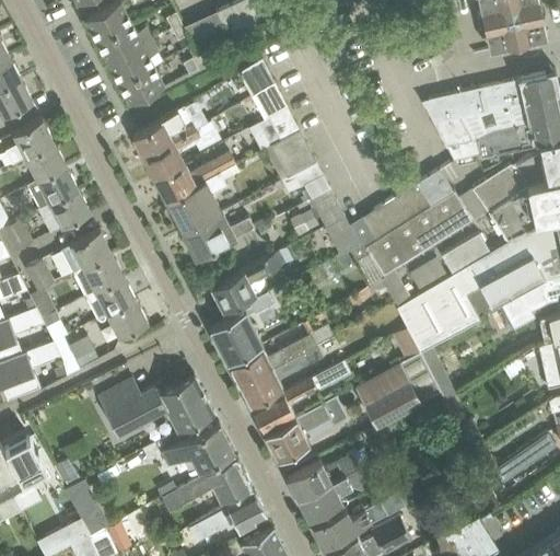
[(187,35),(193,45),(195,51),(226,37),(228,38),(282,13),(276,0),(241,0),(216,12),(184,26),(187,35)]
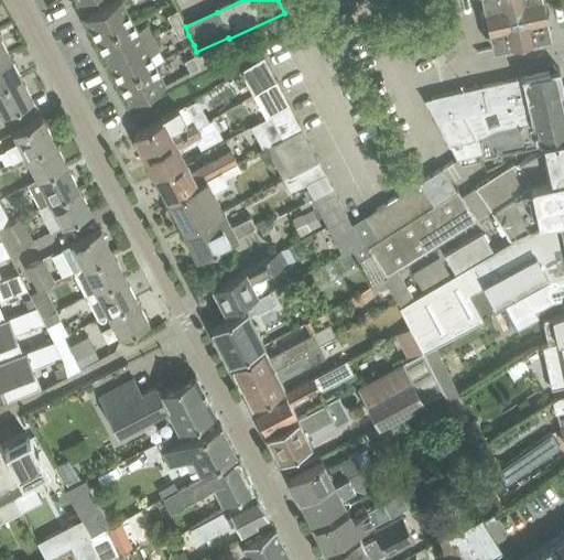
[(394,0),(401,11),(449,0),(394,0)]
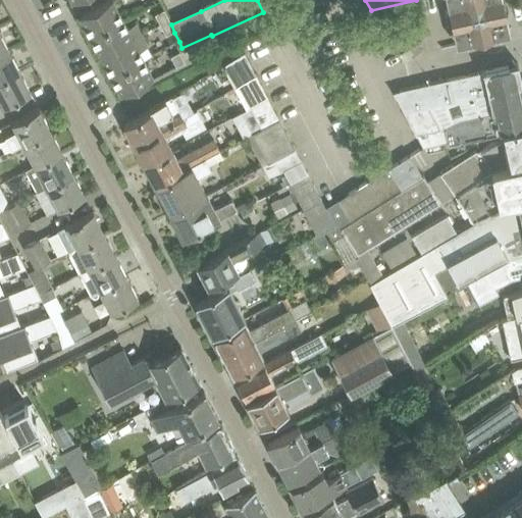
[(445,0),(447,8),(445,13),(445,19),(446,23),(448,27),(450,30),(452,32),(455,42),(461,47),(471,44),(475,45),(479,45),(483,45),(487,43),(491,41),(493,39),(504,37),(508,31),(501,0),(445,0)]
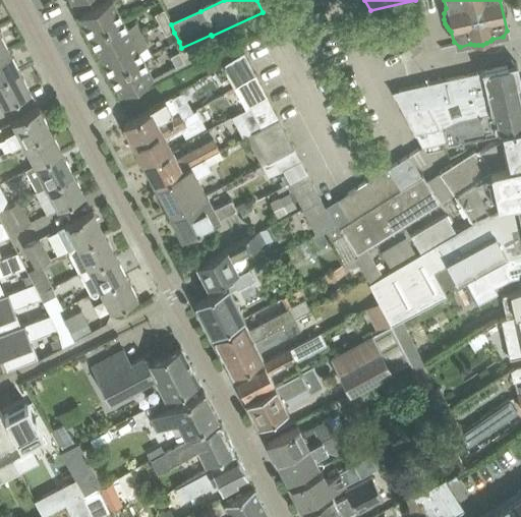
[(79,19),(90,39),(122,22),(112,3),(79,19)]
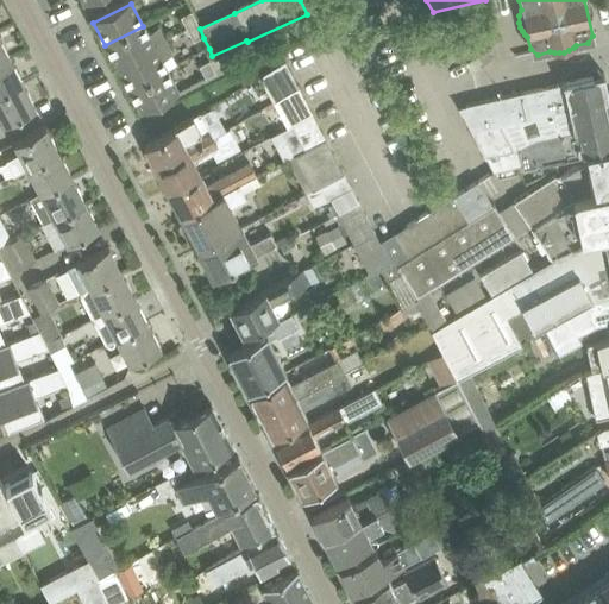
[(427,30),(439,24),(432,12),(421,19),(427,30)]
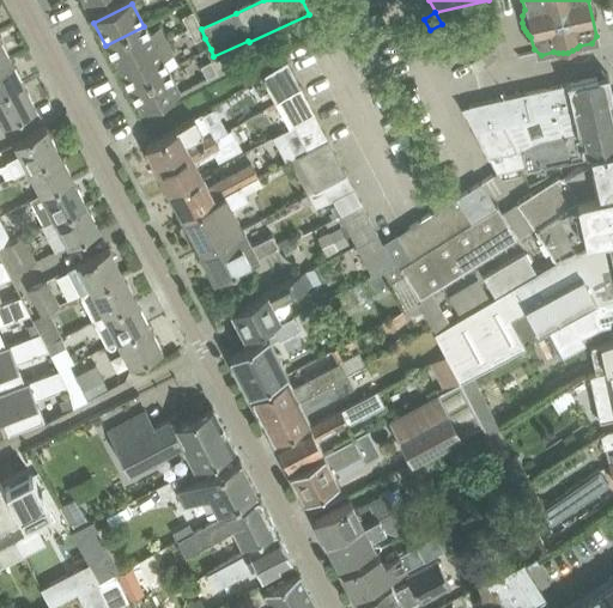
[(192,16),(181,22),(188,34),(198,28),(192,16)]
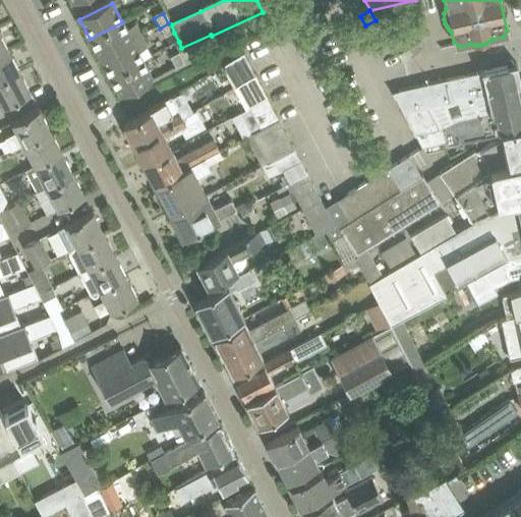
[(134,25),(126,31),(122,22),(90,39),(100,58),(140,38),(134,25)]
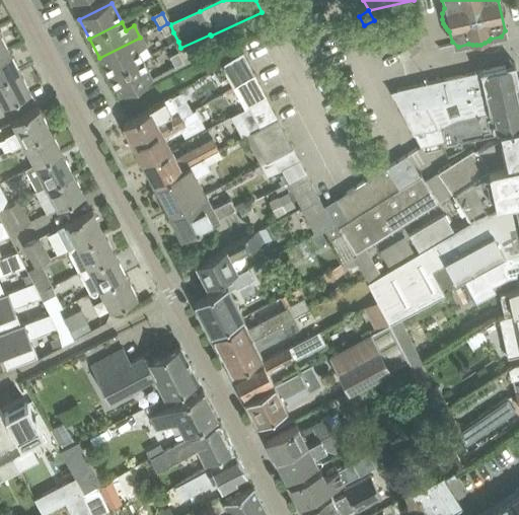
[(172,33),(167,23),(159,28),(168,47),(178,42),(173,32),(172,33)]
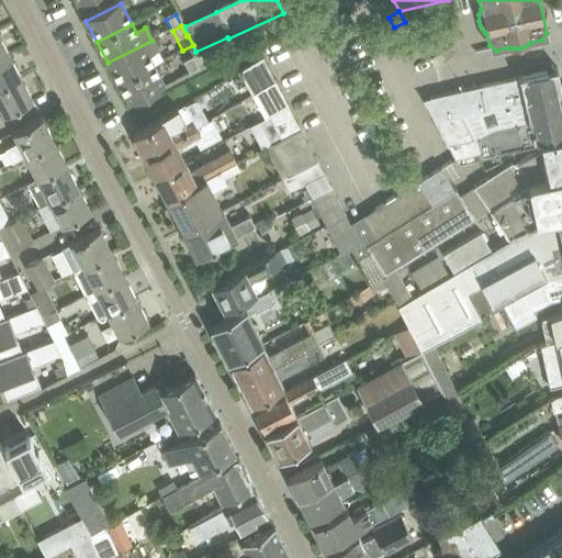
[(149,58),(158,53),(152,41),(108,63),(119,84),(154,66),(149,58)]
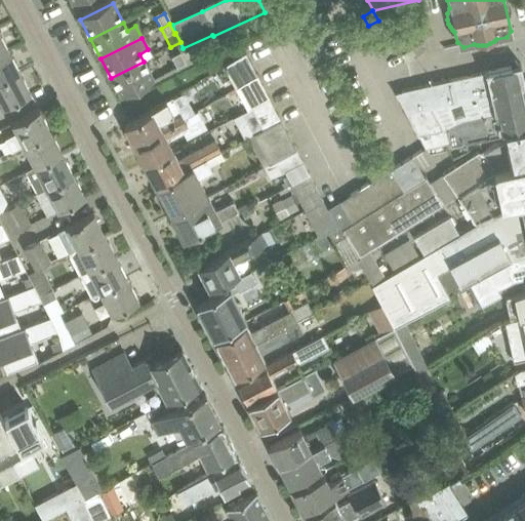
[(420,47),(401,58),(405,66),(425,54),(420,47)]
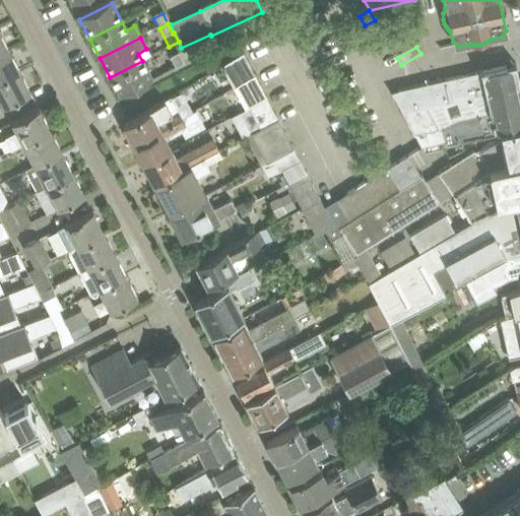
[(0,55),(0,82),(18,72),(7,51),(0,55)]
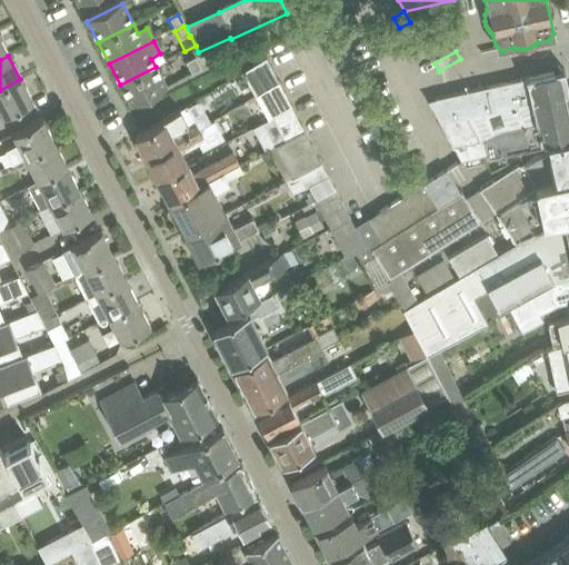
[(186,65),(192,76),(201,71),(196,59),(186,65)]
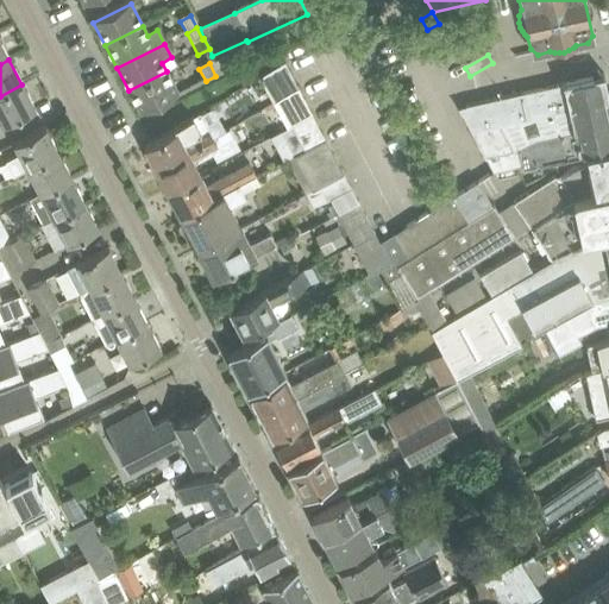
[(258,81),(271,106),(272,108),(300,93),(286,64),(258,81)]
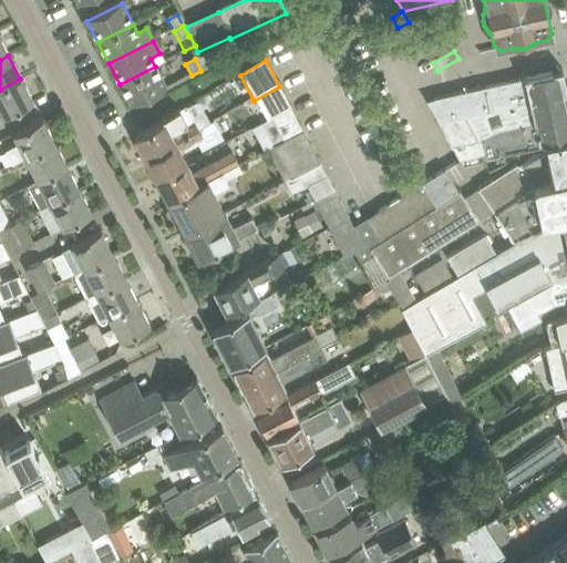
[(166,89),(155,67),(120,84),(132,108),(166,89)]
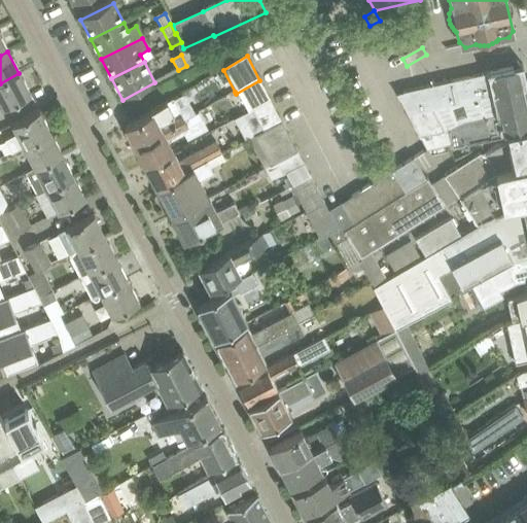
[(401,102),(408,114),(409,115),(433,109),(490,98),(526,89),(522,68),(489,75),(488,74),(487,74),(487,75),(486,76),(476,78),(475,77),(473,77),(473,78),(452,83),(452,82),(451,82),(450,83),(429,89),(428,88),(427,88),(426,89),(427,89),(406,94),(405,93),(403,94),(400,100),(399,101),(400,102),(401,102)]
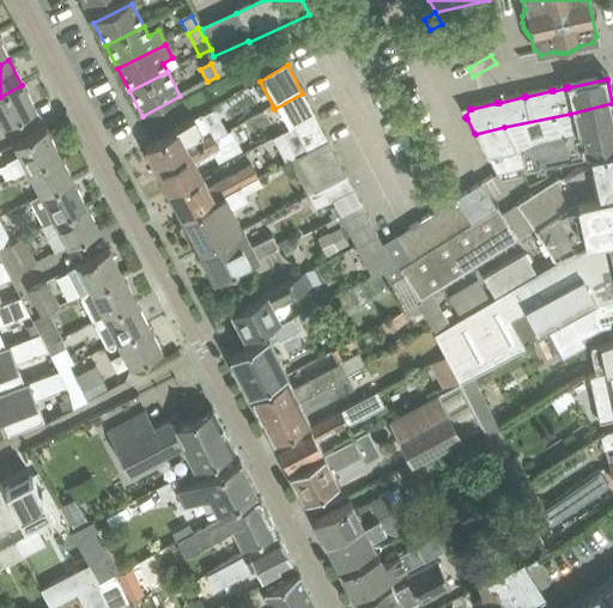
[(0,119),(5,127),(36,111),(22,85),(0,97),(0,119)]
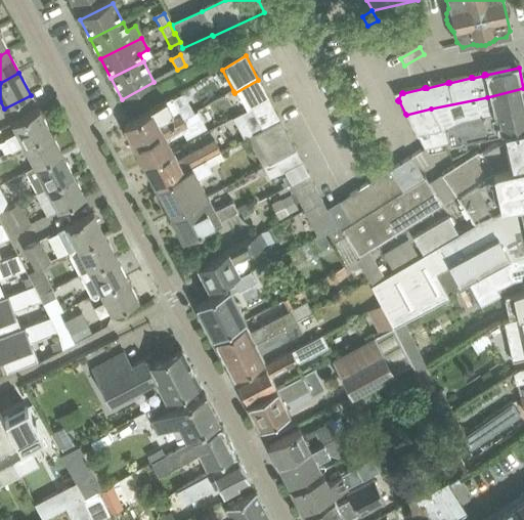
[(269,101),(258,80),(234,93),(246,113),(245,114),(245,115),(269,101)]
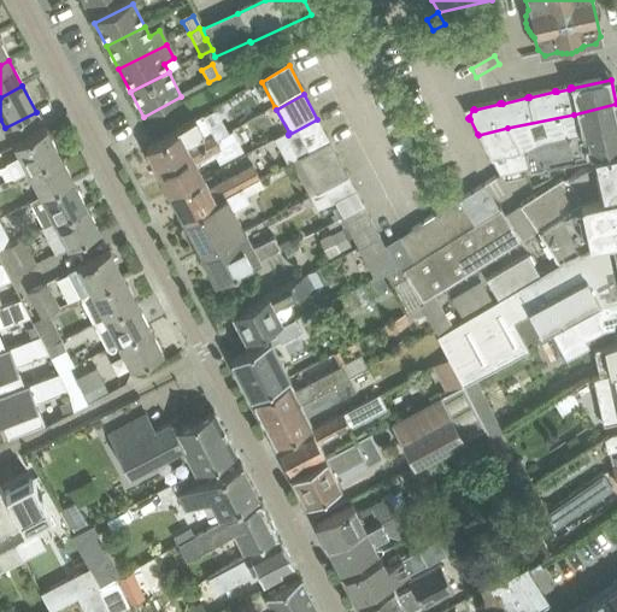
[(491,163),(492,163),(493,163),(492,162),(515,157),(542,146),(616,129),(616,109),(616,106),(616,105),(616,103),(616,104),(574,115),(507,128),(479,135),(477,134),(477,135),(477,136),(479,136),(492,160),(491,162),(491,163)]
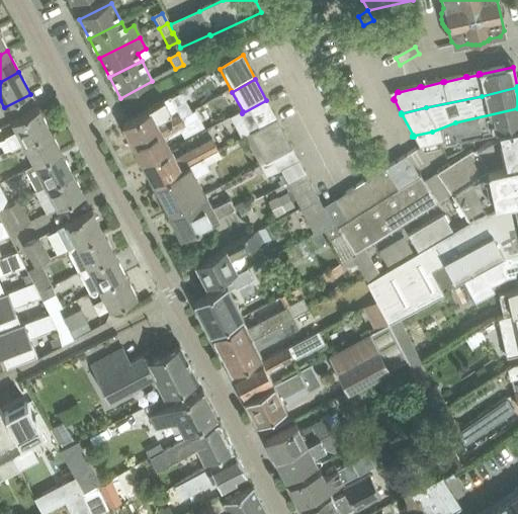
[(278,122),(266,100),(242,113),(242,112),(239,113),(250,136),(253,134),(254,135),(278,122)]
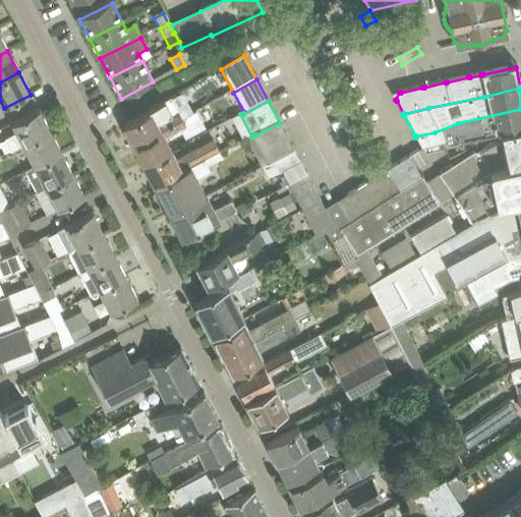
[(193,114),(188,104),(156,121),(151,113),(123,128),(133,147),(182,120),(183,120),(193,114)]
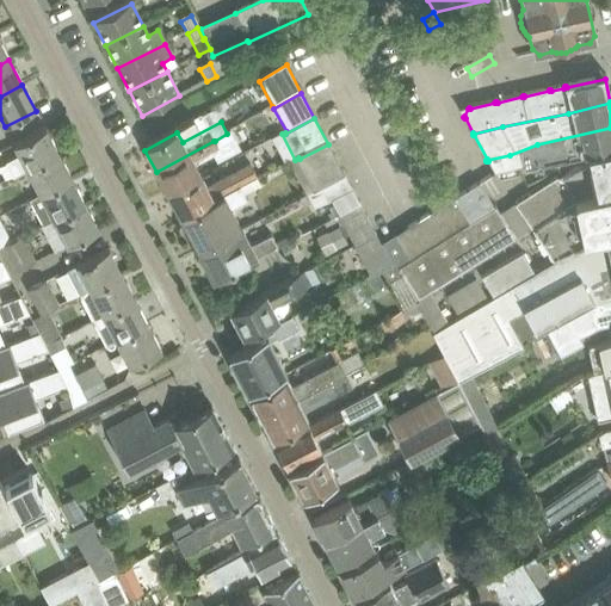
[(488,161),(495,174),(518,169),(518,168),(541,164),(539,159),(562,153),(565,162),(610,152),(610,128),(537,144),(510,155),(487,160),(488,161)]
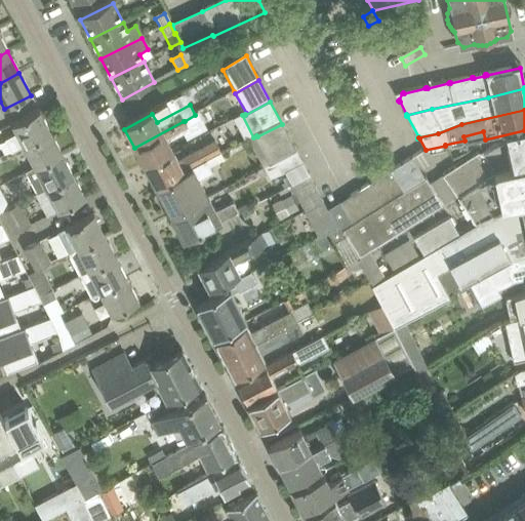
[(4,141),(11,154),(24,147),(24,149),(50,134),(39,112),(12,126),(16,134),(4,141)]
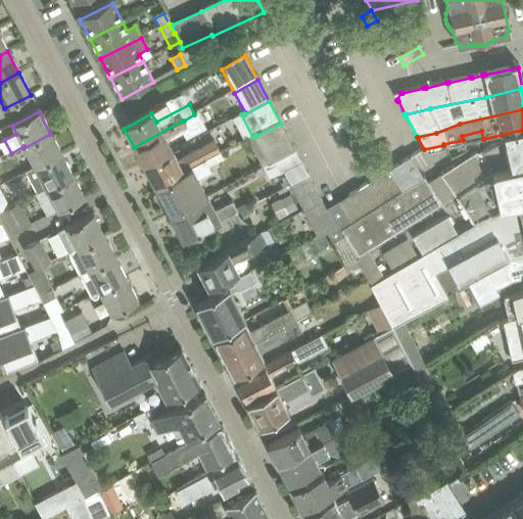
[(172,151),(167,143),(200,126),(194,114),(184,121),(183,121),(134,147),(143,166),(172,151)]
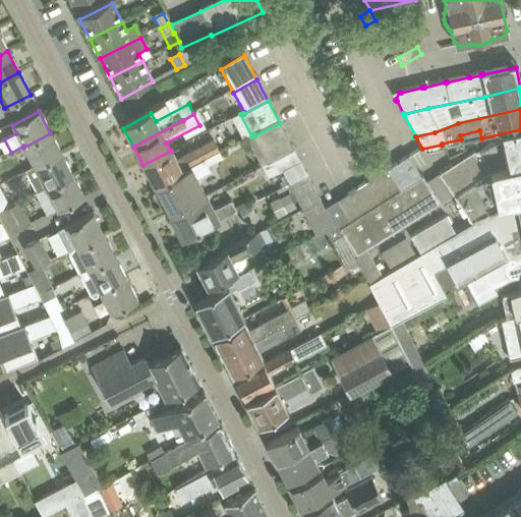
[(254,134),(251,136),(245,139),(262,169),(294,152),(280,123),(255,135),(254,134)]
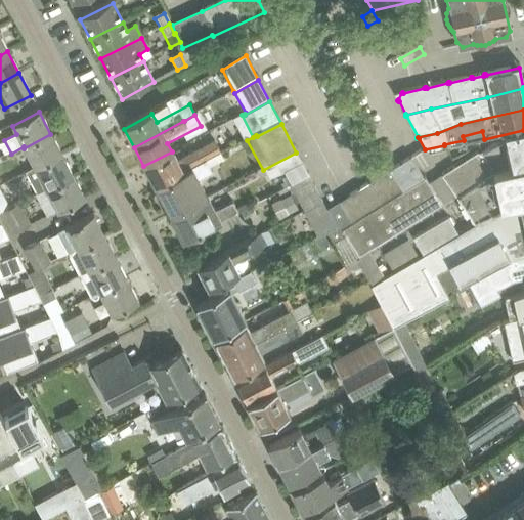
[(35,168),(26,173),(26,174),(61,156),(50,134),(24,148),(35,168)]
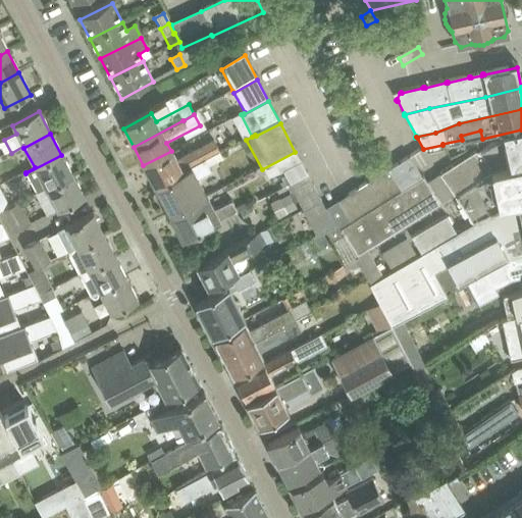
[(475,152),(439,176),(455,199),(479,182),(493,173),(509,170),(521,165),(521,139),(492,145),(478,155),(475,152)]
